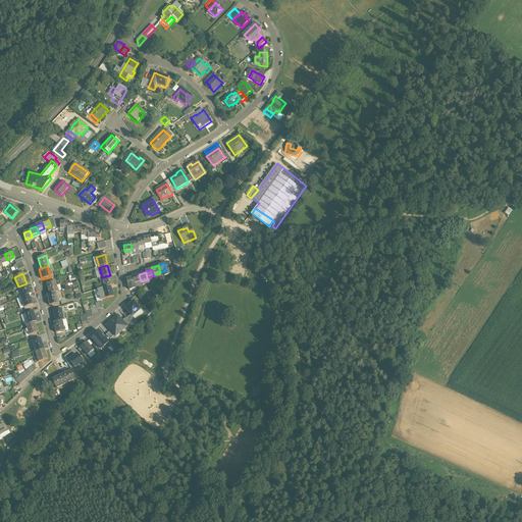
[(139,274),(132,276),(133,278),(135,283),(141,281),(139,274)]
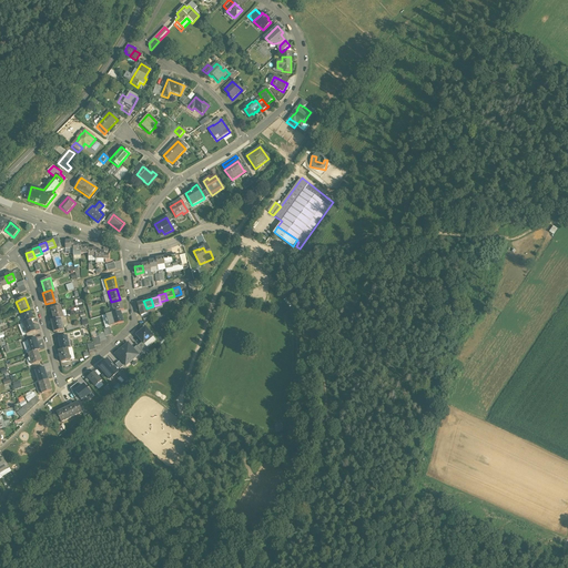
[(120,300),(111,302),(114,313),(120,312),(123,311),(120,300)]
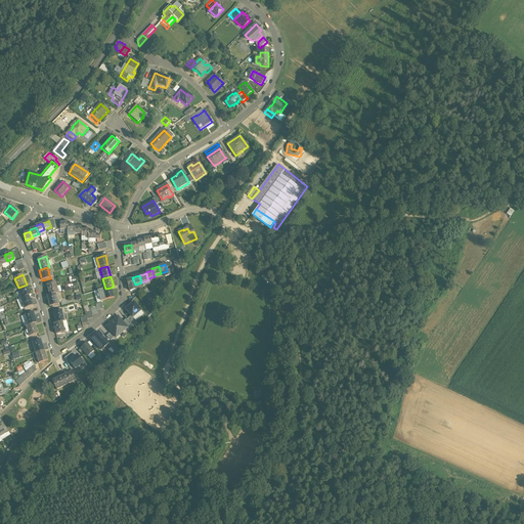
[(133,279),(127,280),(130,292),(136,290),(135,285),(133,279)]
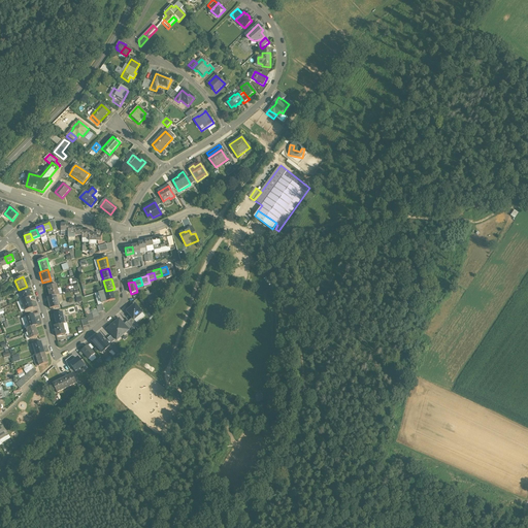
[(56,285),(47,287),(50,298),(56,296),(59,296),(56,285)]
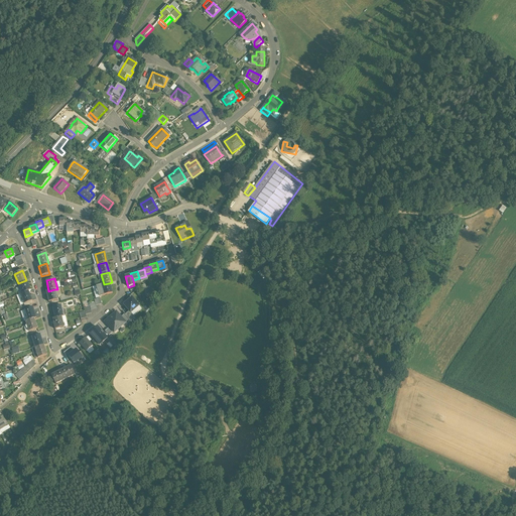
[(26,280),(18,283),(22,293),(28,291),(30,290),(26,280)]
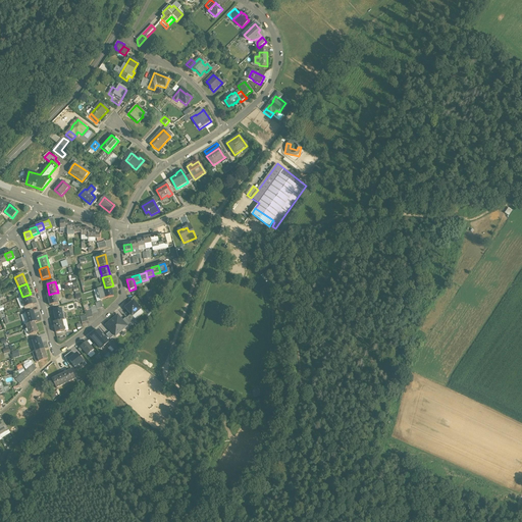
[(105,288),(102,289),(105,299),(113,297),(110,286),(105,288)]
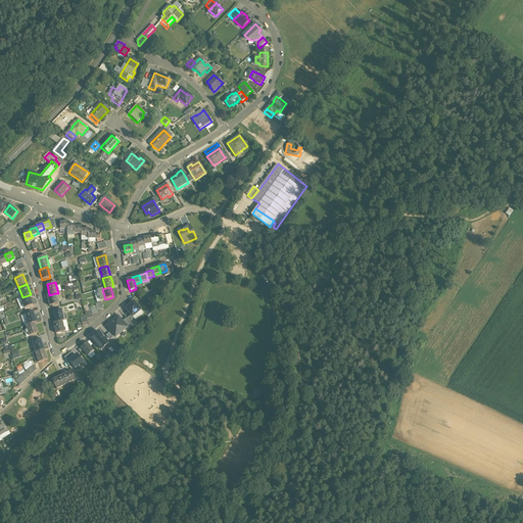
[(151,291),(145,293),(147,299),(153,297),(151,291)]
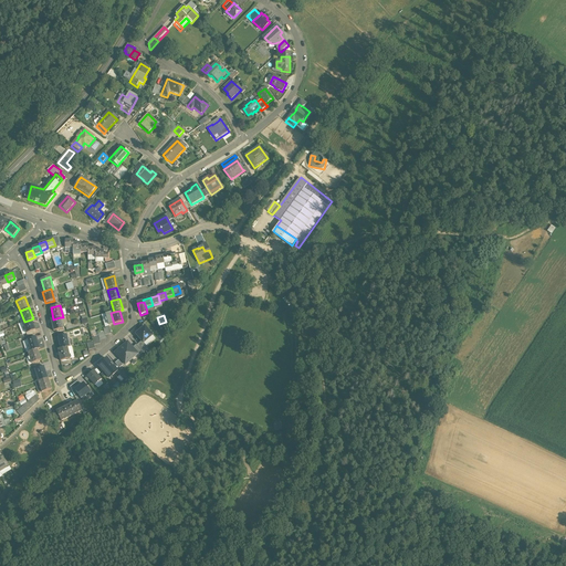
[(53,320),(51,320),(53,332),(63,329),(60,317),(53,320)]
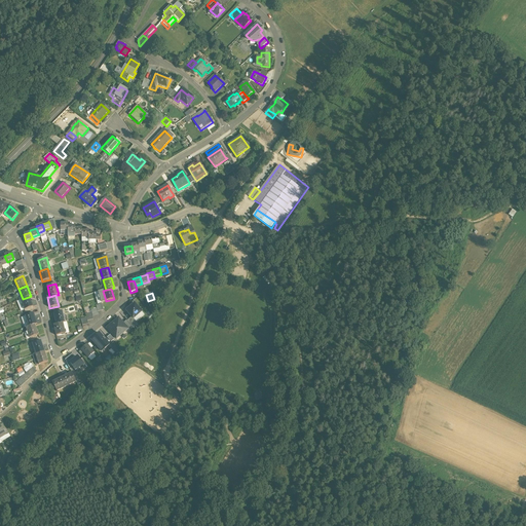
[(23,299),(21,300),(25,310),(33,307),(29,297),(23,299)]
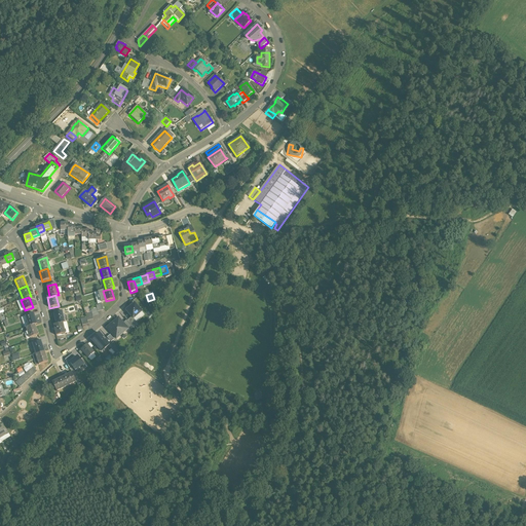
[(132,317),(134,320),(143,312),(135,303),(125,310),(132,317)]
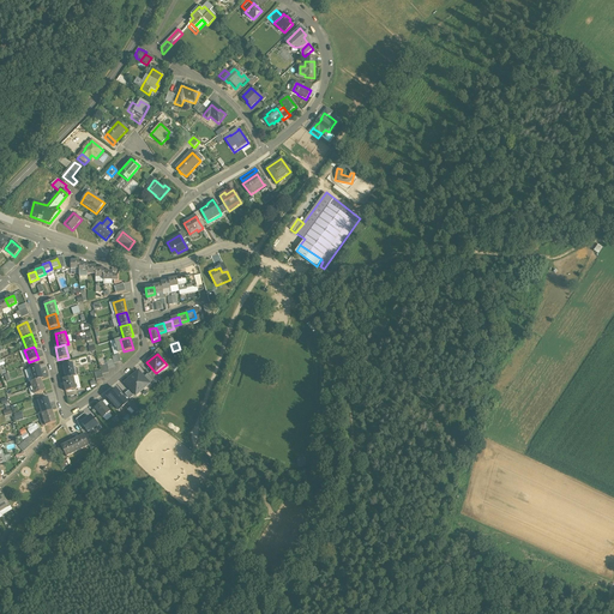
[(73,363),(62,366),(66,379),(73,377),(76,377),(73,363)]
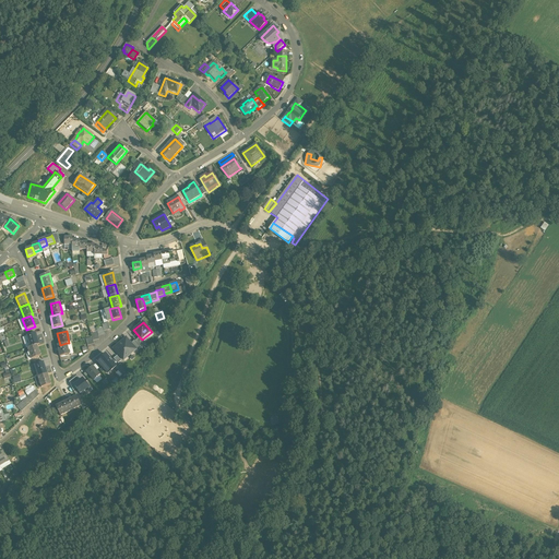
[(35,333),(26,336),(30,347),(36,345),(39,344),(35,333)]
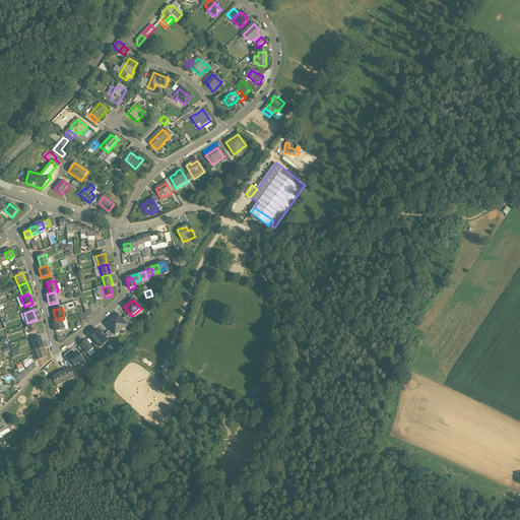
[(130,314),(125,317),(131,324),(135,320),(132,316),(130,314)]
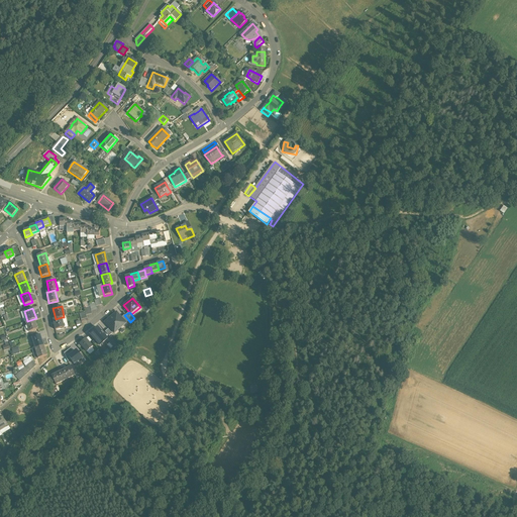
[(117,313),(105,323),(114,333),(126,324),(121,318),(117,313)]
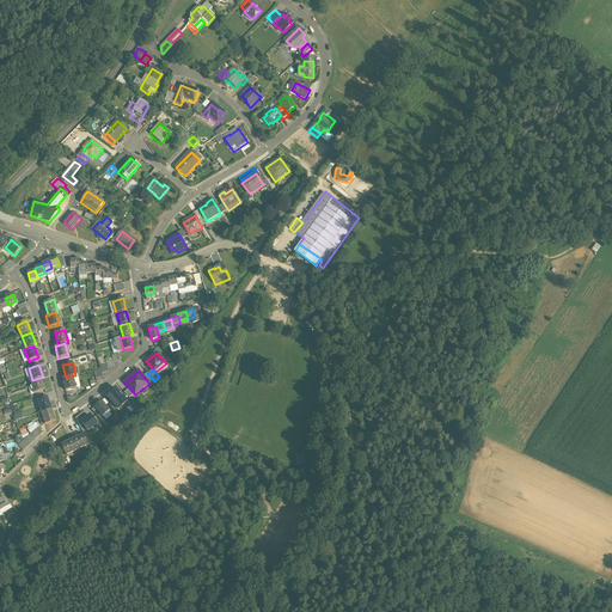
[(147,373),(144,377),(150,384),(151,385),(154,381),(147,373)]
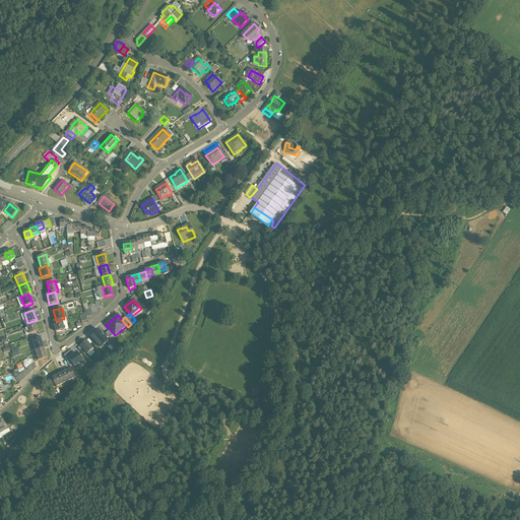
[(56,321),(53,321),(56,331),(64,330),(62,319),(56,321)]
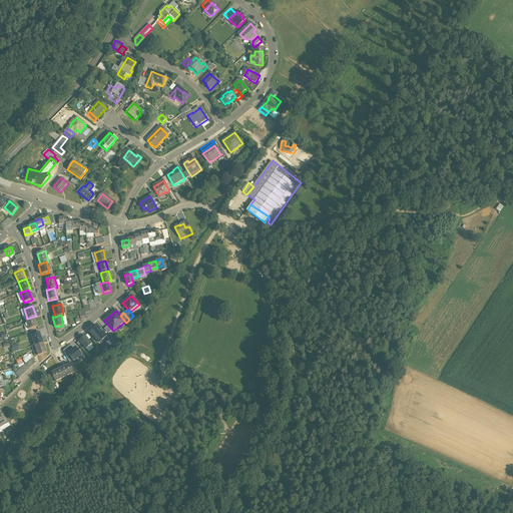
[(27,319),(25,320),(29,330),(36,327),(33,317),(27,319)]
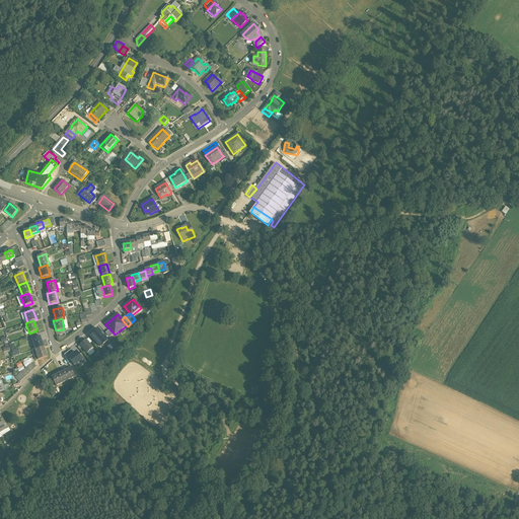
[(98,329),(90,336),(100,348),(108,341),(98,329)]
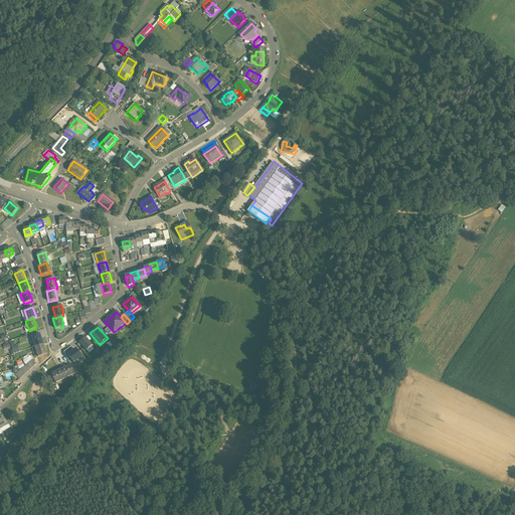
[(39,334),(31,336),(35,346),(43,344),(39,334)]
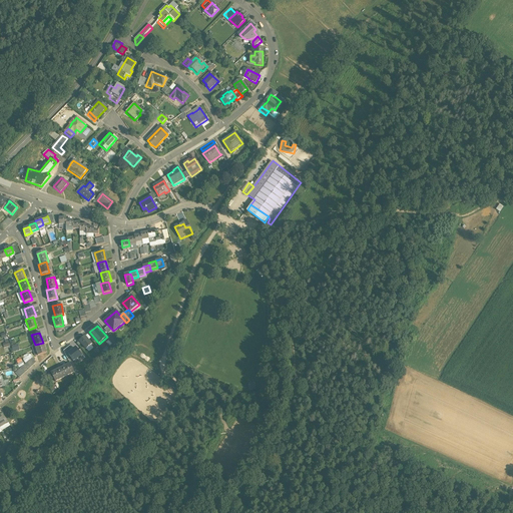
[(85,337),(79,342),(86,350),(91,345),(85,337)]
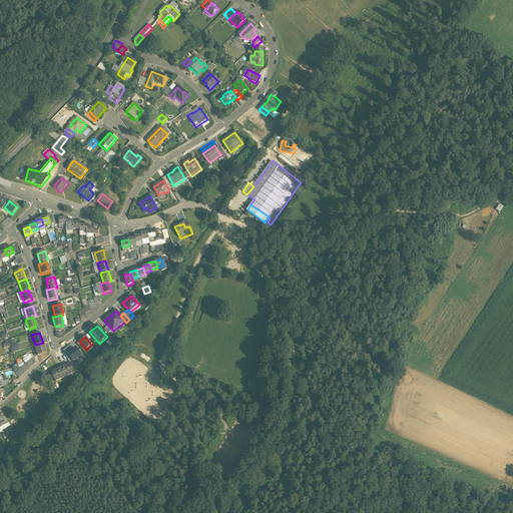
[(43,343),(35,345),(38,356),(46,353),(43,343)]
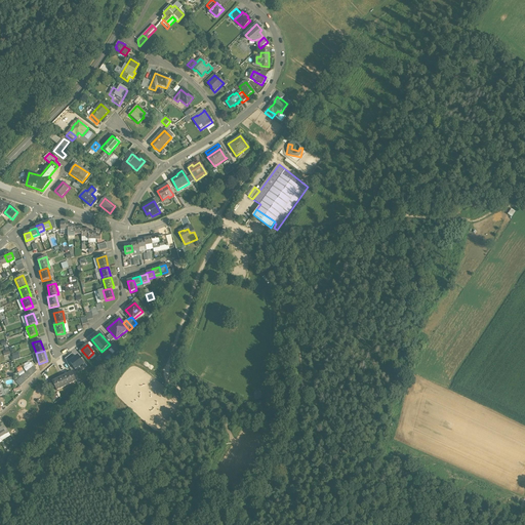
[(69,361),(74,358),(72,354),(65,359),(69,367),(72,365),(69,361)]
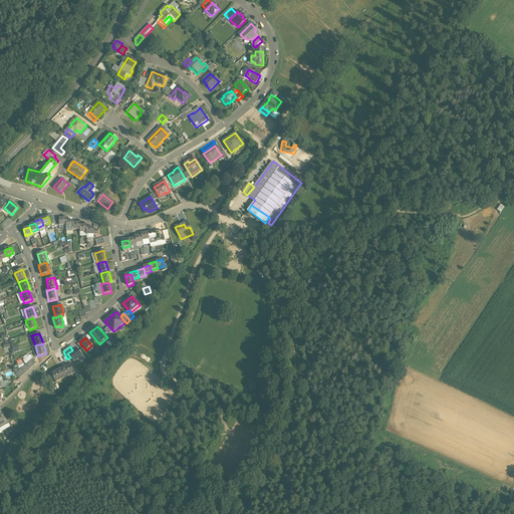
[(74,362),(82,356),(75,347),(72,350),(67,353),(70,357),(74,362)]
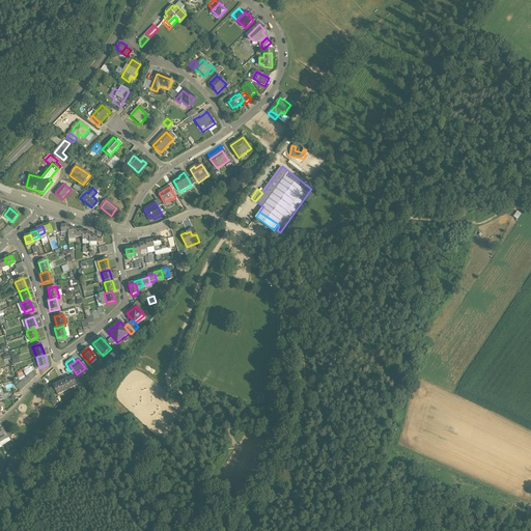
[(73,376),(53,386),(57,395),(77,386),(73,376)]
